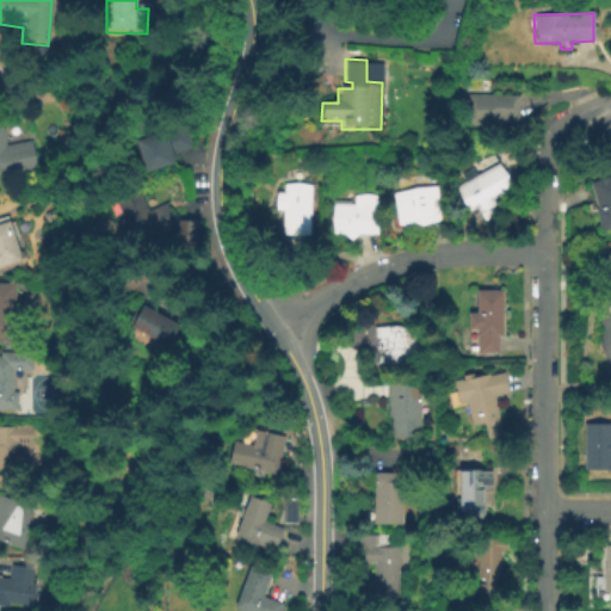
[(518,125),(463,125),(463,94),(519,96),(518,125)]
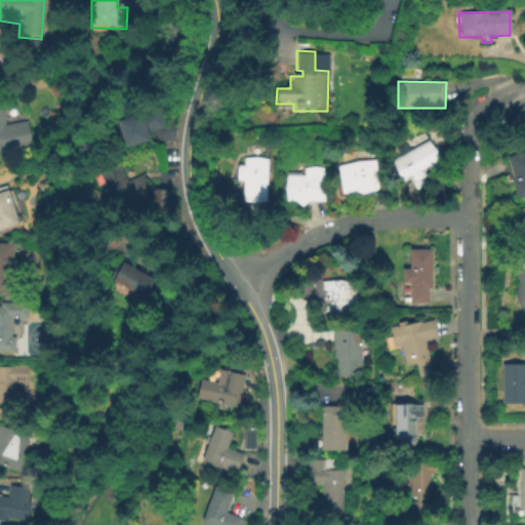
[(0,150),(0,107),(3,125),(27,121),(31,145),(0,150)]
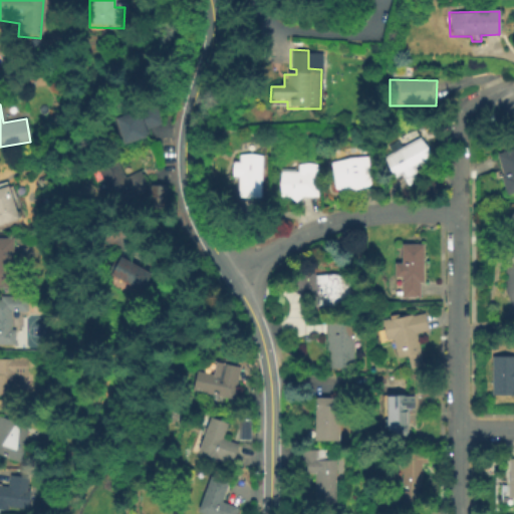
[(122,147),(112,119),(155,105),(162,124),(144,131),(147,139),(122,147)]
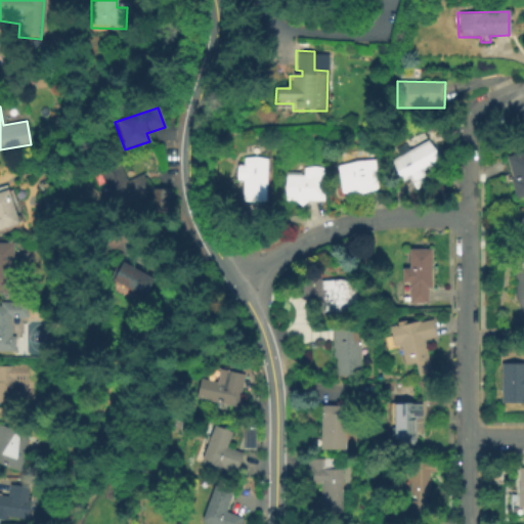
[(413,190),(408,179),(399,183),(388,161),(429,141),(439,163),(422,172),(428,184),(413,190)]
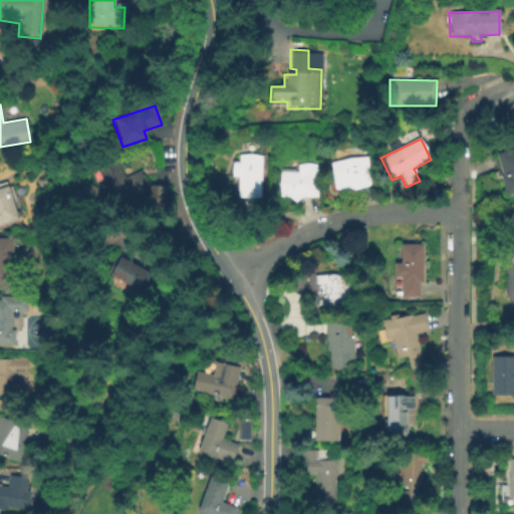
[(513,194),(507,197),(493,156),(513,149),(513,194)]
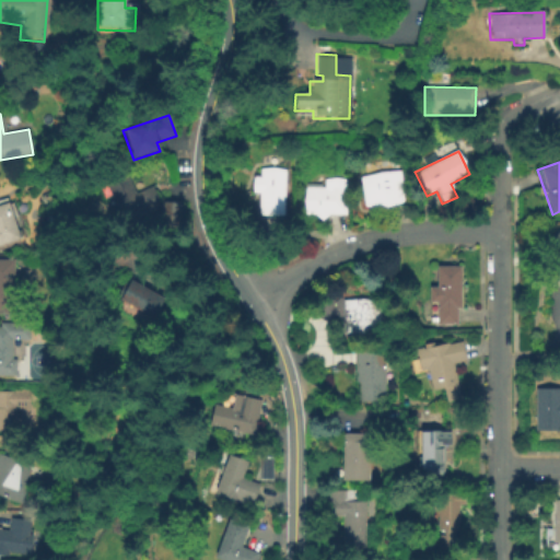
[(283,221),(258,220),(258,195),(251,195),(252,178),(259,178),(259,168),(283,170),(283,221)]
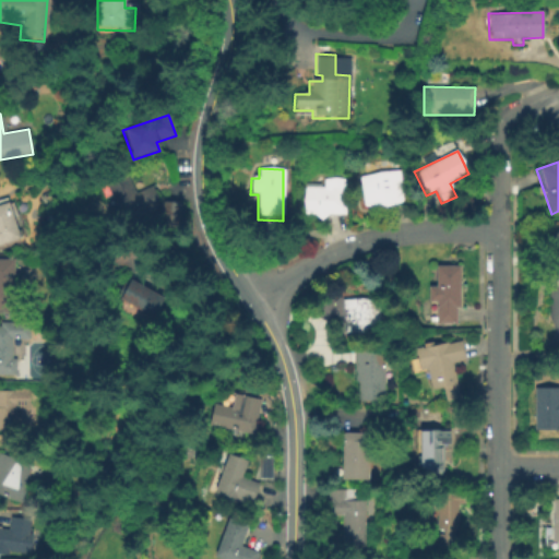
[(403,202),(364,210),(358,178),(396,170),(403,202)]
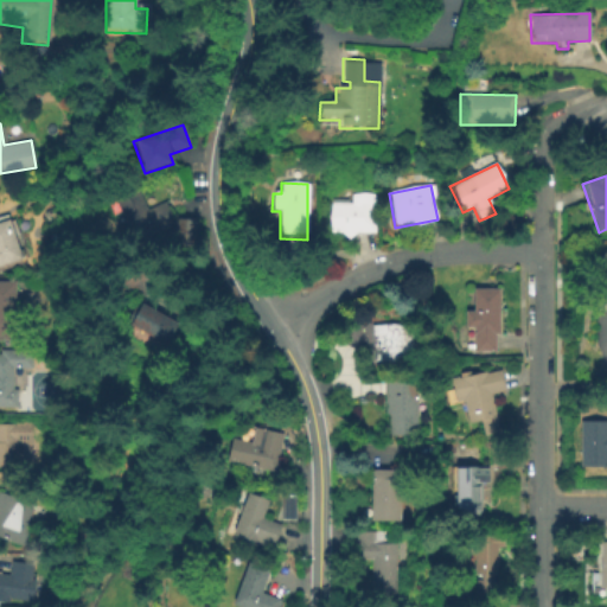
[(173,223),(134,243),(113,200),(135,190),(145,210),(163,202),(173,223)]
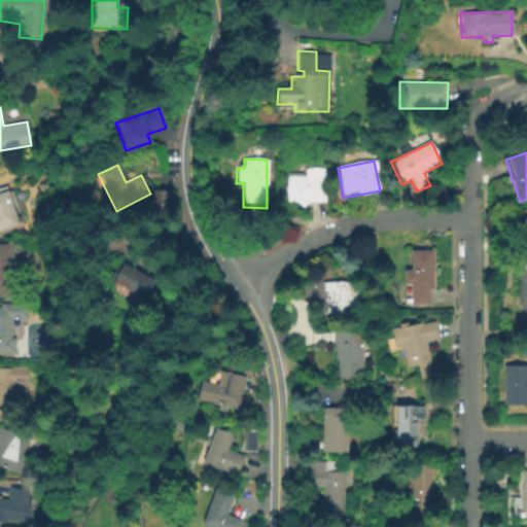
[(324,204),(285,202),(287,174),(304,175),(304,169),(326,171),(324,204)]
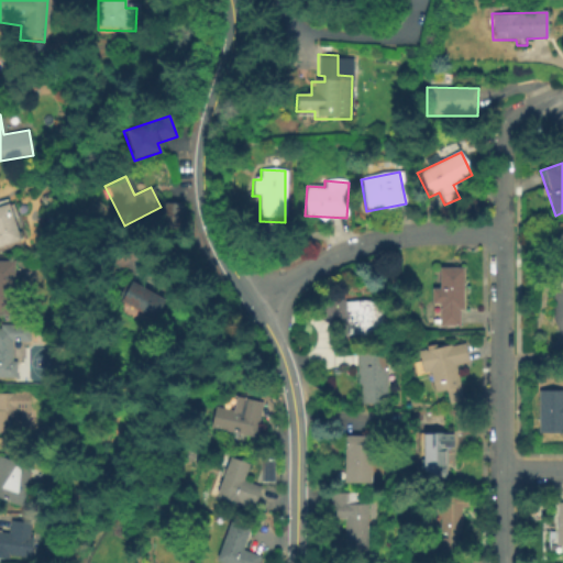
[(54,201),(46,207),(41,199),(48,194),(54,201)]
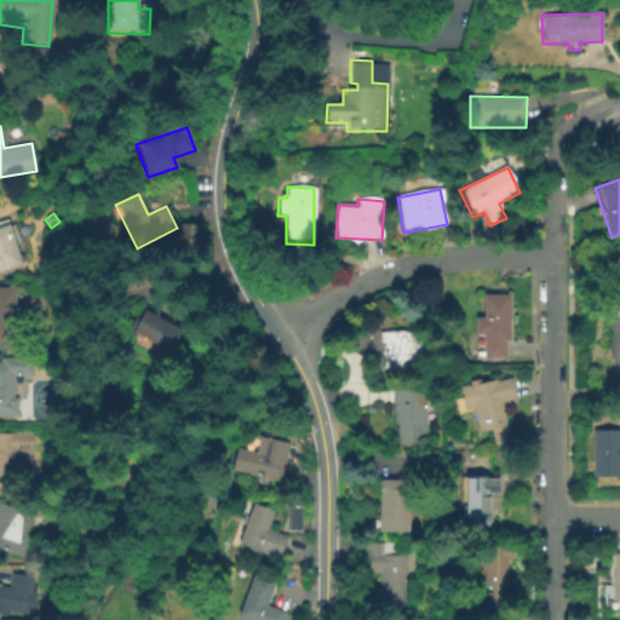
[(196,244),(179,244),(181,223),(197,224),(196,244)]
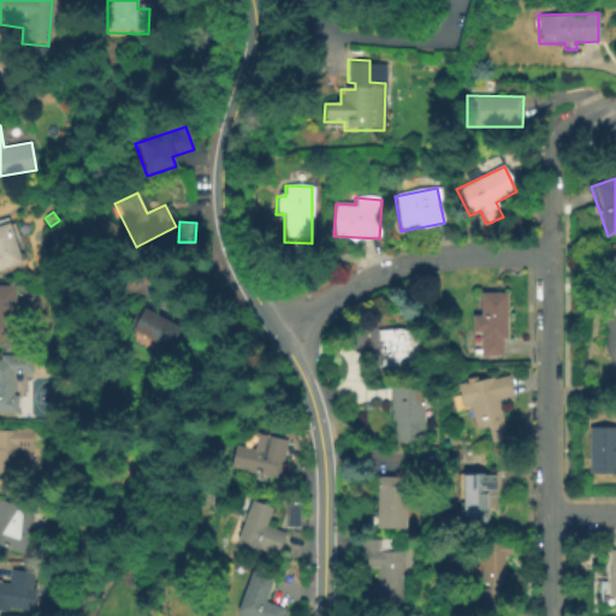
[(0,268),(0,224),(7,223),(21,262),(0,268)]
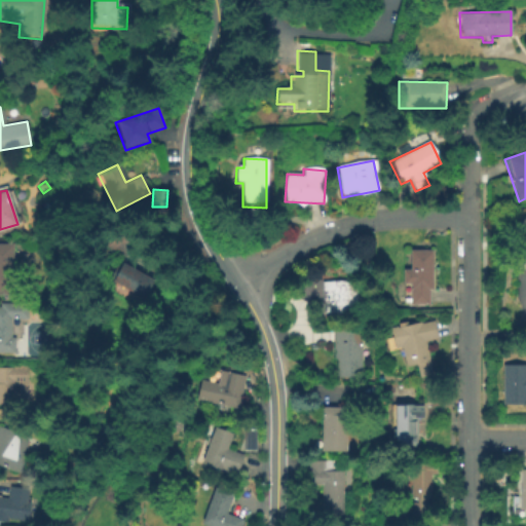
[(525,238),(516,230),(525,217),(525,238)]
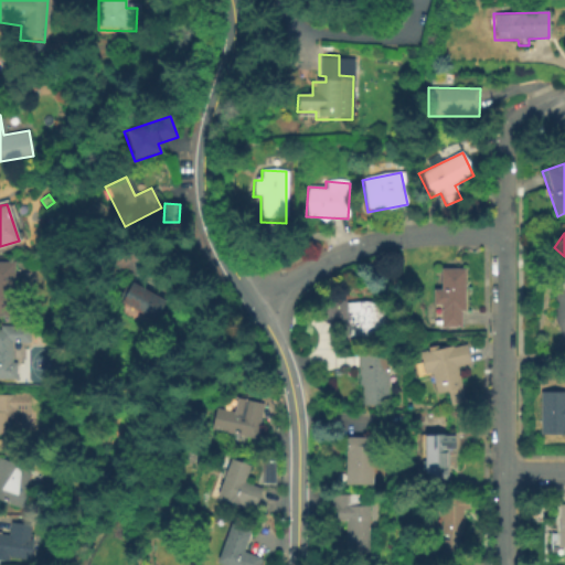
[(0,312),(0,262),(13,262),(14,312),(0,312)]
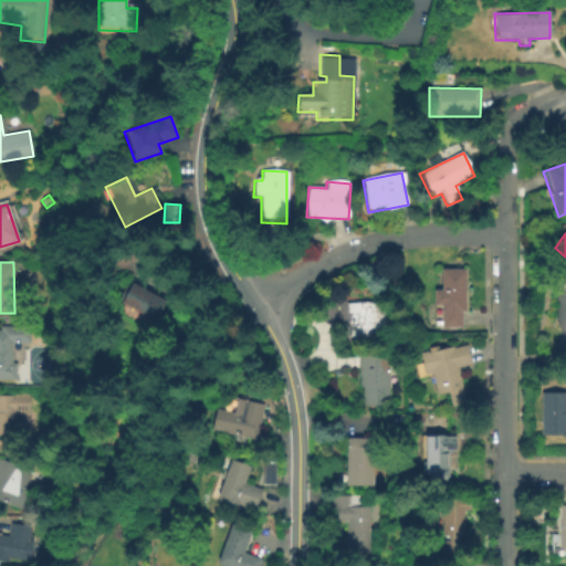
[(465,313),(461,313),(461,329),(440,329),(440,306),(432,306),(432,292),(440,292),(440,270),(465,270),(465,313)]
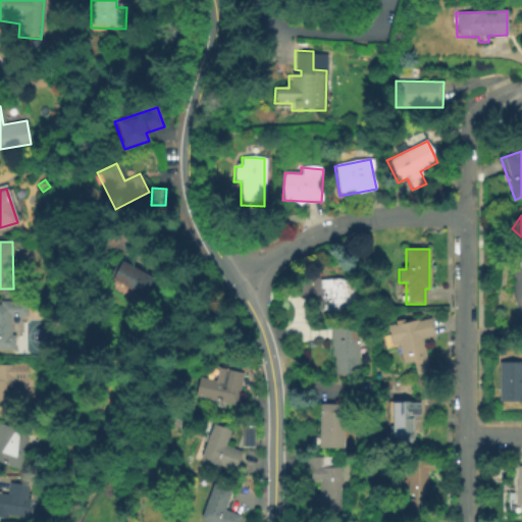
[(144,296),(111,277),(121,258),(154,276),(144,296)]
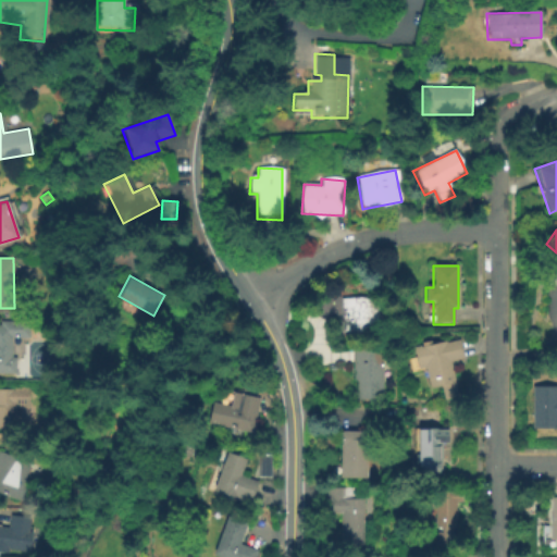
[(339,339),(341,298),(375,299),(374,339),(339,339)]
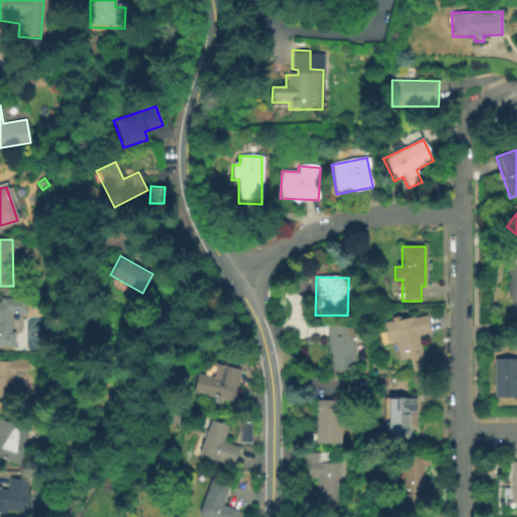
[(13,346),(0,346),(0,297),(25,297),(25,313),(8,313),(9,332),(13,332),(13,346)]
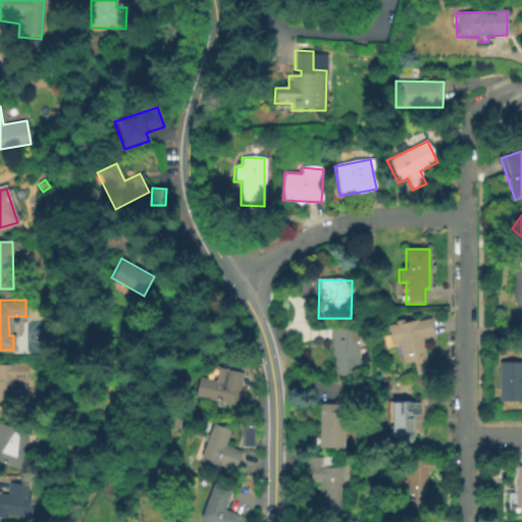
[(403,366),(398,346),(392,348),(386,328),(395,326),(394,322),(403,319),(404,324),(417,321),(418,323),(428,321),(432,338),(421,341),(426,361),(403,366)]
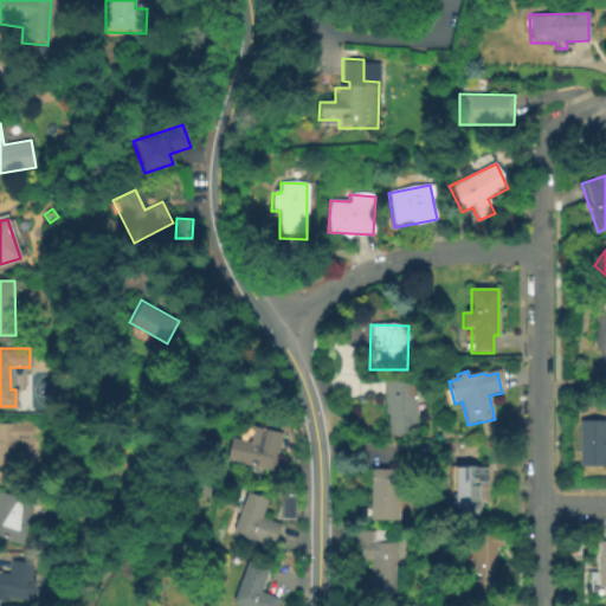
[(385,434),(385,379),(417,379),(417,434),(385,434)]
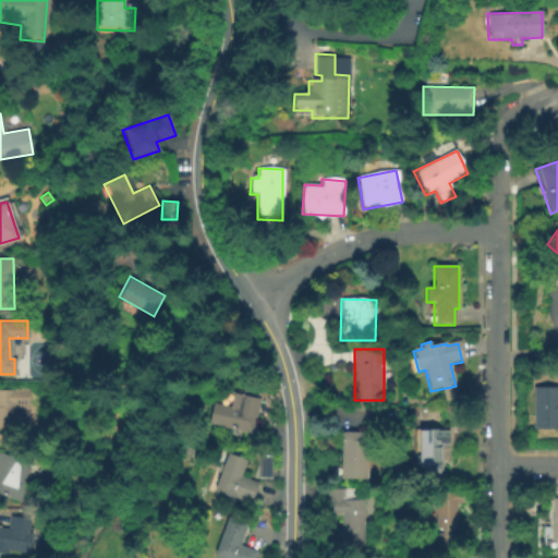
[(0,431),(0,388),(26,388),(26,409),(35,409),(35,431),(0,431)]
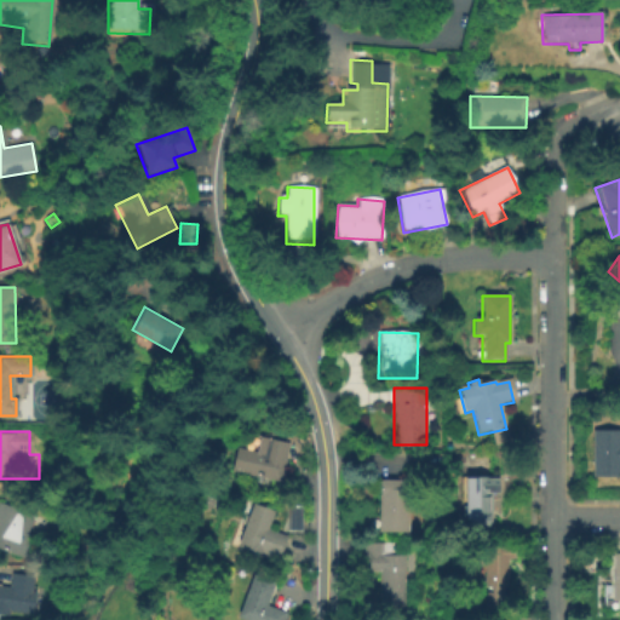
[(619,478),(591,478),(591,432),(619,432),(619,478)]
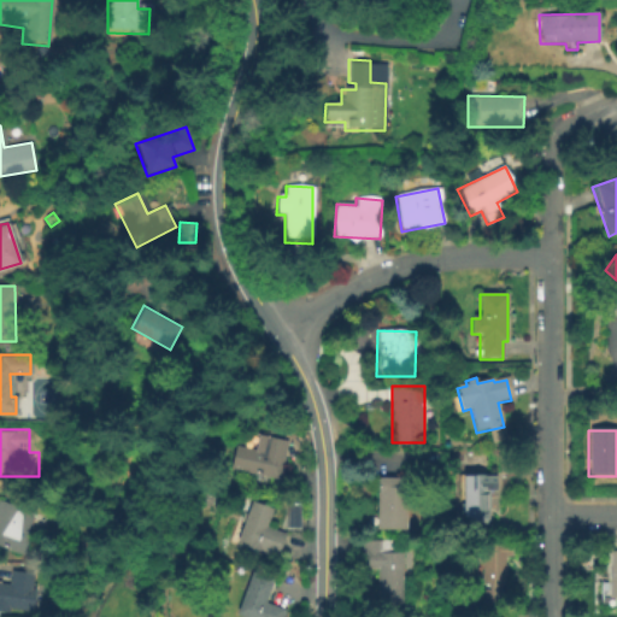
[(277,481),(228,469),(234,446),(252,451),(256,435),(287,442),(277,481)]
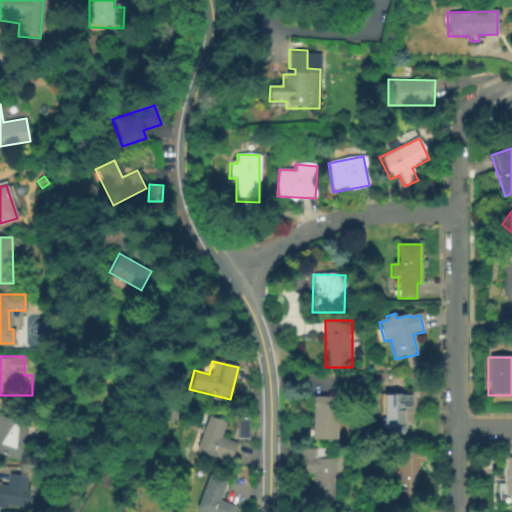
[(404,436),(384,436),(384,394),(411,394),(411,408),(404,408),(404,436)]
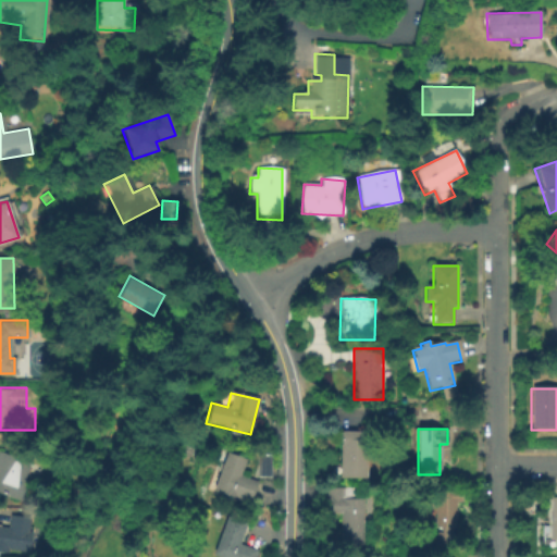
[(366,480),(338,479),(339,431),(368,432),(366,480)]
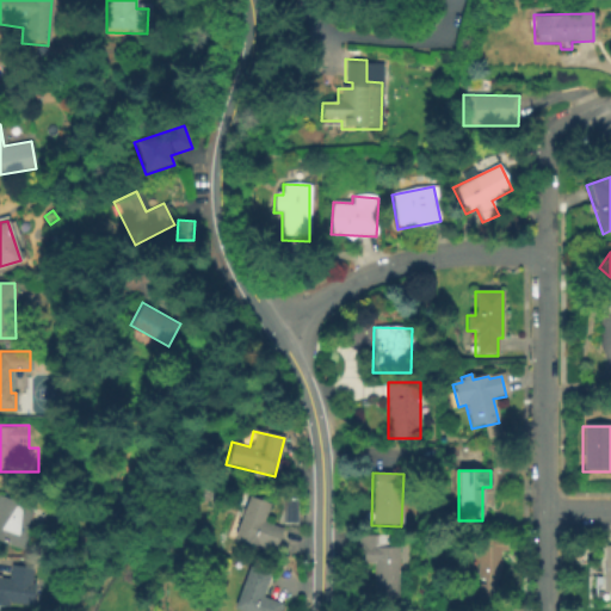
[(30,554),(0,542),(0,497),(17,503),(10,520),(38,530),(30,554)]
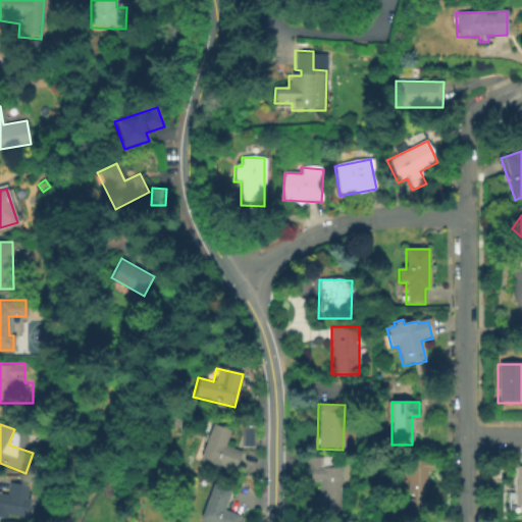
[(232,473),(198,460),(211,424),(229,431),(224,446),(241,452),(232,473)]
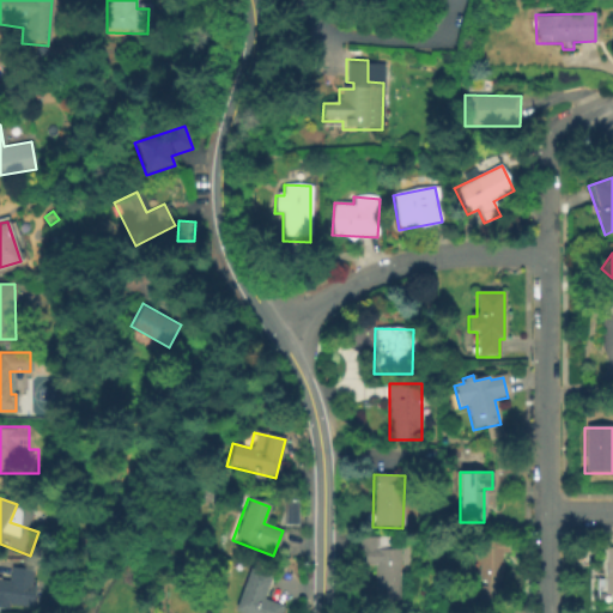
[(298,526),(281,526),(281,502),(298,502),(298,526)]
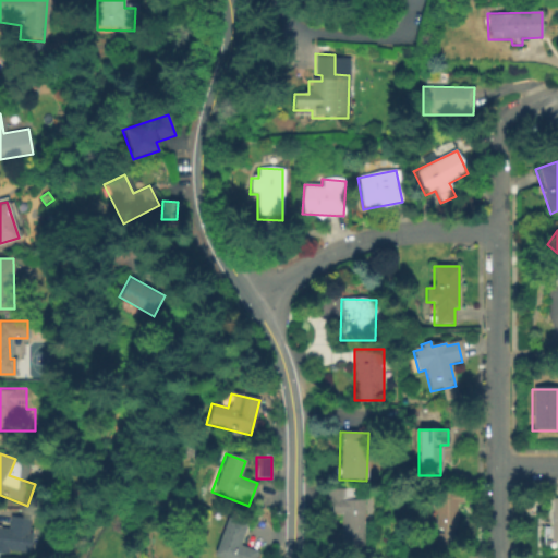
[(363,548),(340,547),(340,514),(330,514),(330,504),(325,504),(325,488),(352,488),(352,499),(365,499),(363,548)]
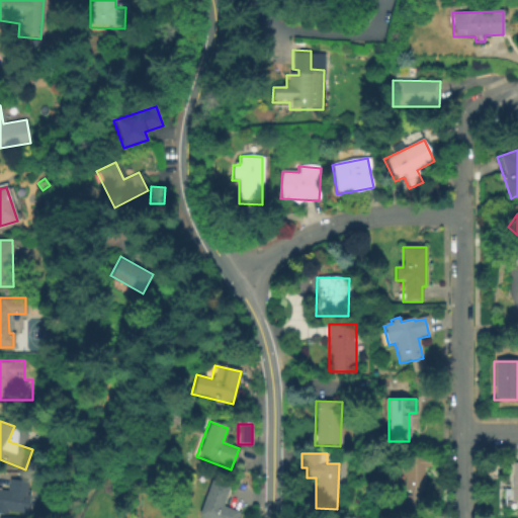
[(405,510),(404,456),(428,455),(428,468),(422,468),(423,510),(405,510)]
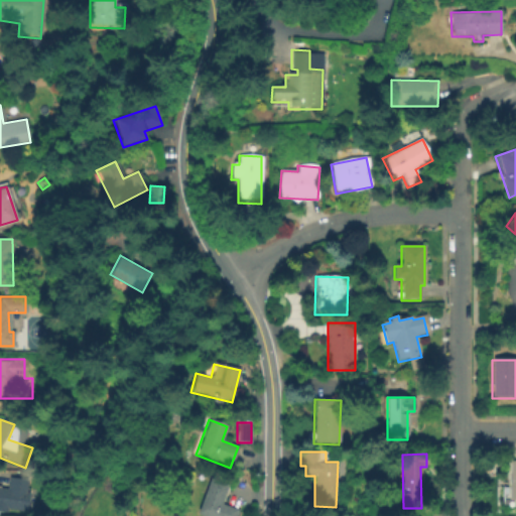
[(26,512),(6,509),(6,513),(0,511),(0,488),(5,489),(7,477),(27,480),(25,493),(28,494),(26,512)]
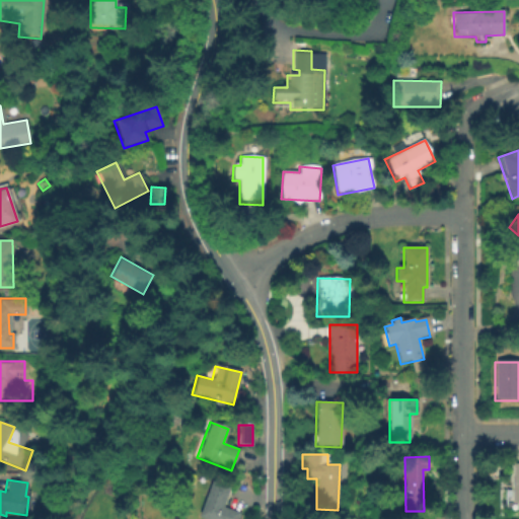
[(236,518),(203,518),(198,517),(211,482),(229,488),(222,507),(239,513),(236,518)]
